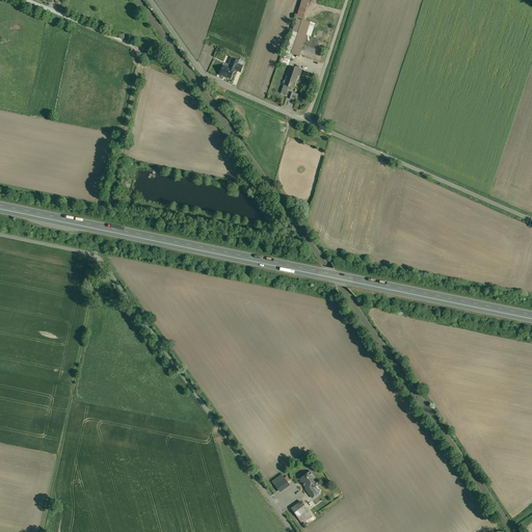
[(307,0),(302,0),(296,19),(301,21),(309,0),(307,0)]
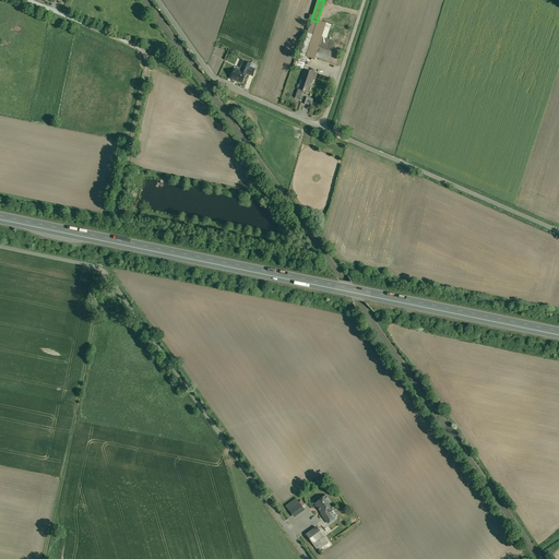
[(306,57),(317,22),(311,20),(296,68),(302,70),(307,57),(306,57)]
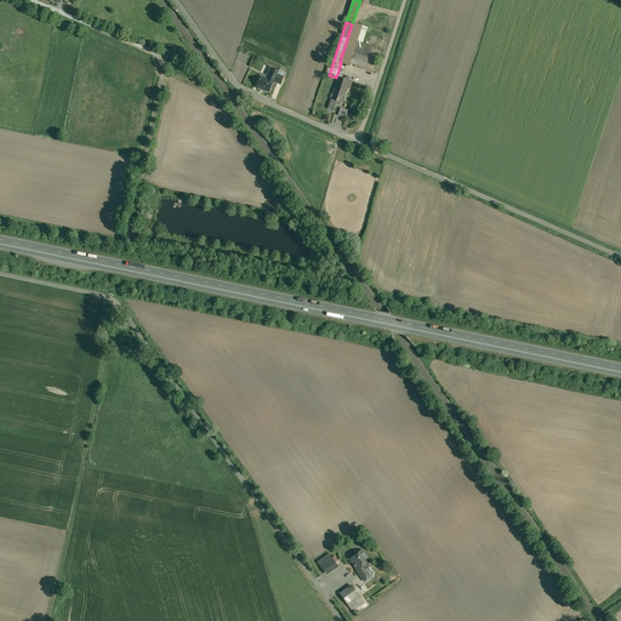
[(362,27),(352,24),(340,63),(341,63),(349,67),(349,64),(353,53),(358,41),(362,27)]
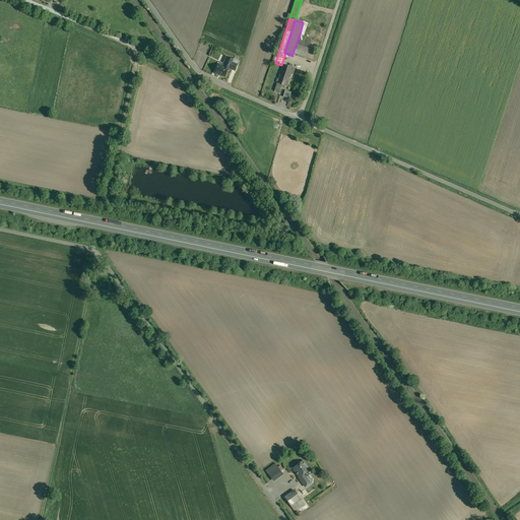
[(308,24),(303,22),(300,35),(304,37),(308,24)]
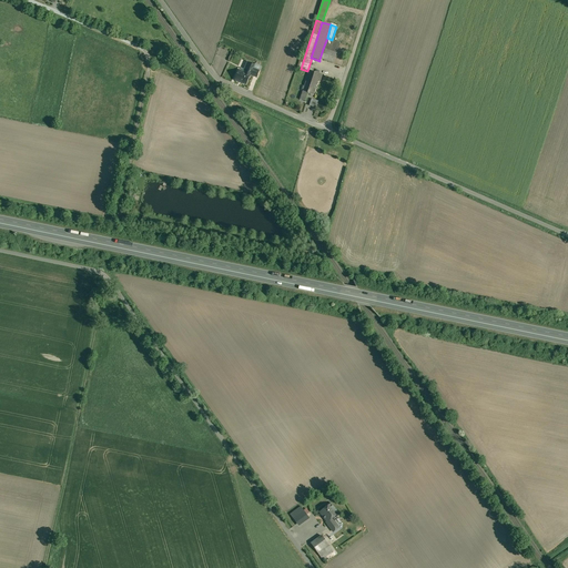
[(327,38),(323,49),(336,53),(340,42),(332,40),(327,38)]
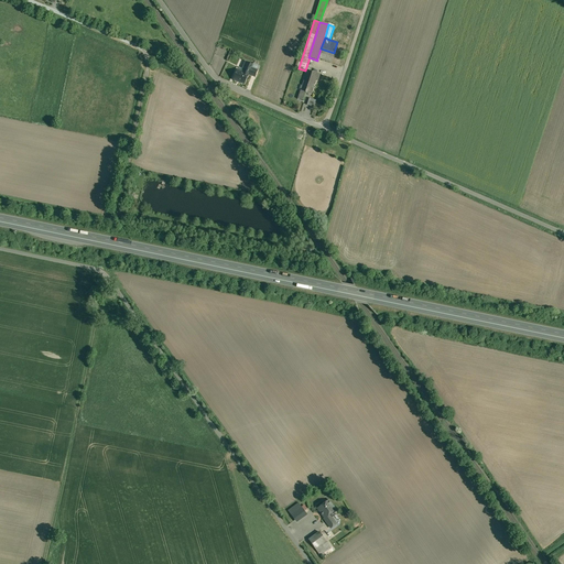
[(334,53),(321,49),(317,58),(331,63),(334,53)]
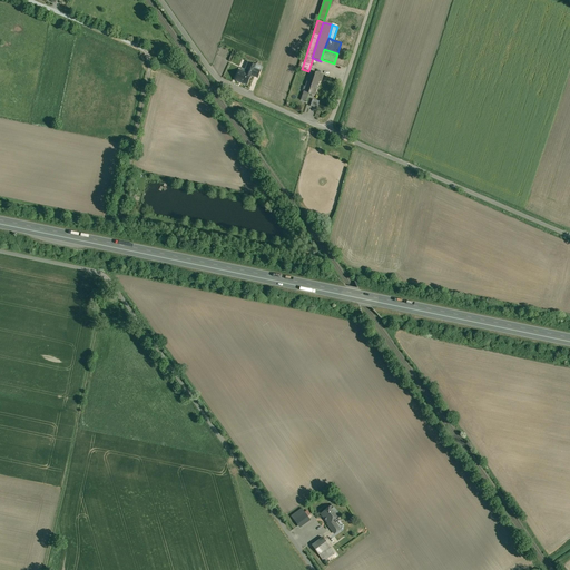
[(258,71),(251,68),(248,71),(249,72),(248,75),(251,76),(255,78),(258,71)]
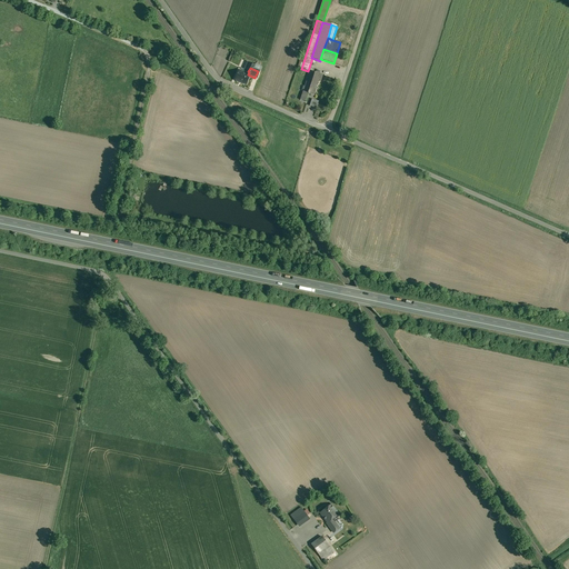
[(248,75),(239,71),(236,80),(247,85),(250,76),(248,75)]
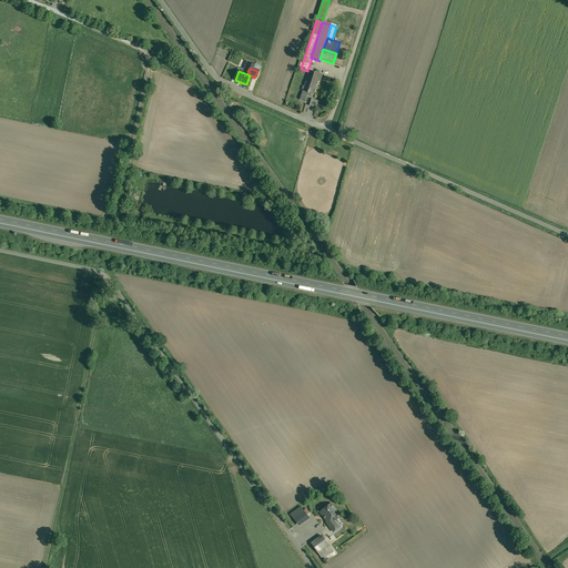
[(311,83),(306,82),(300,100),(305,102),(308,93),(314,95),(321,74),(314,72),(311,83)]
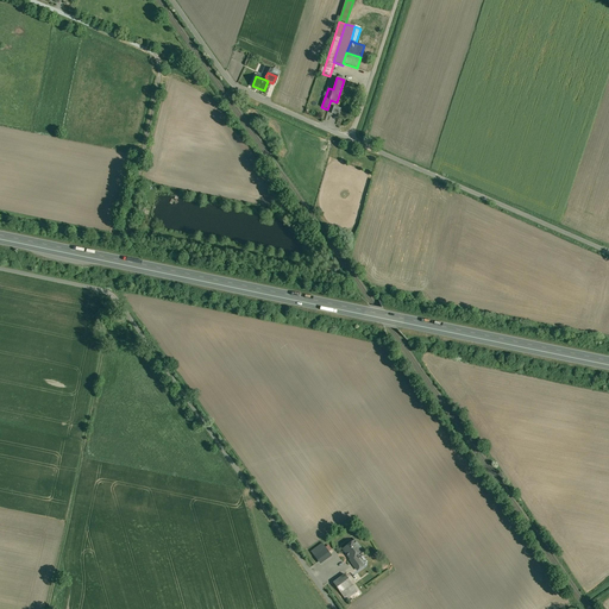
[(341,108),(334,106),(332,113),(339,115),(341,108)]
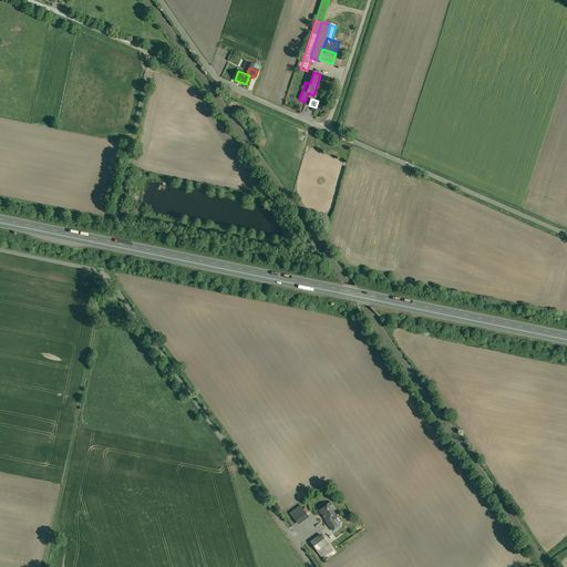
[(331,504),(327,507),(326,506),(319,512),(327,521),(331,517),(338,513),(331,504)]
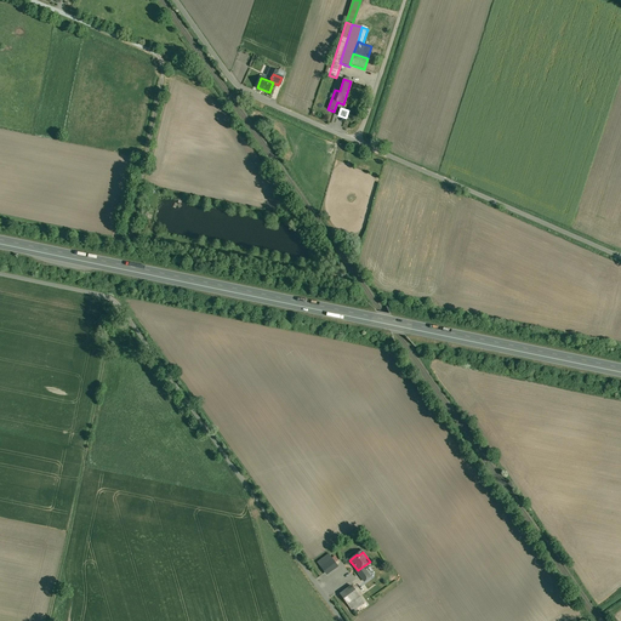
[(336,564),(329,553),(317,562),(325,573),(336,564)]
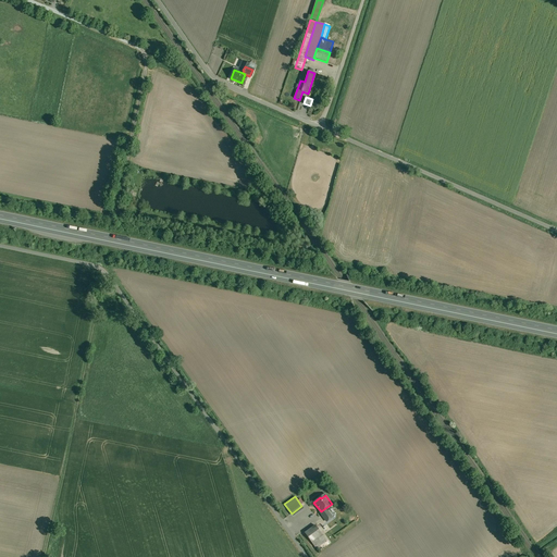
[(332,517),(325,508),(321,511),(320,512),(326,521),(332,517)]
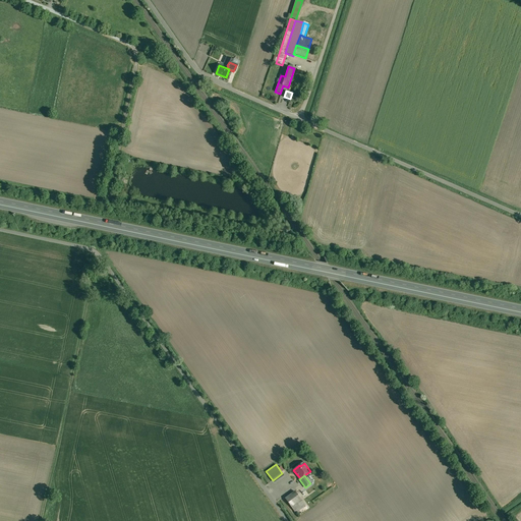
[(295,491),(285,499),(295,513),(305,506),(295,491)]
